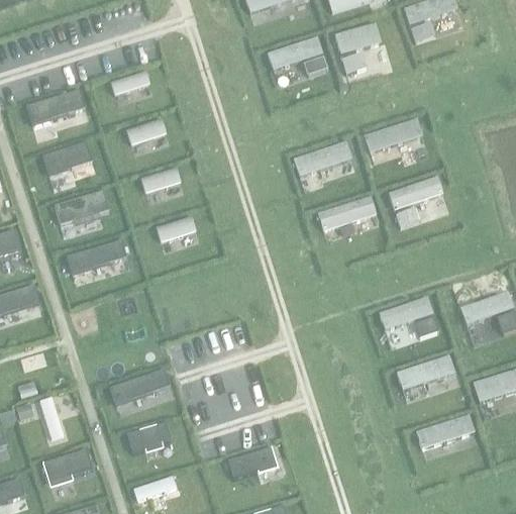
[(245,0),(249,12),(286,0),(245,0)]
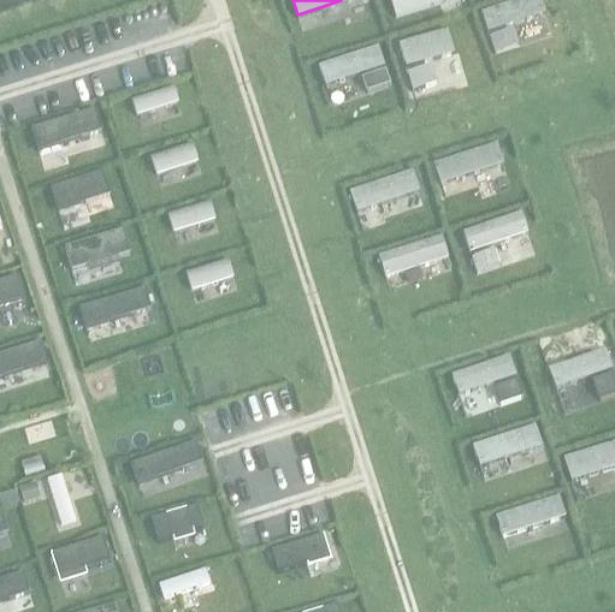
[(390,0),(395,16),(443,0),(390,0)]
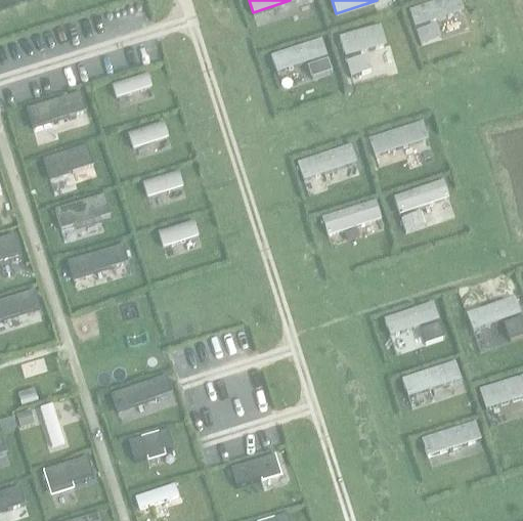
[(463,10),(460,0),(436,0),(408,9),(421,44),(440,38),(435,24),(430,26),(429,22),(463,10)]
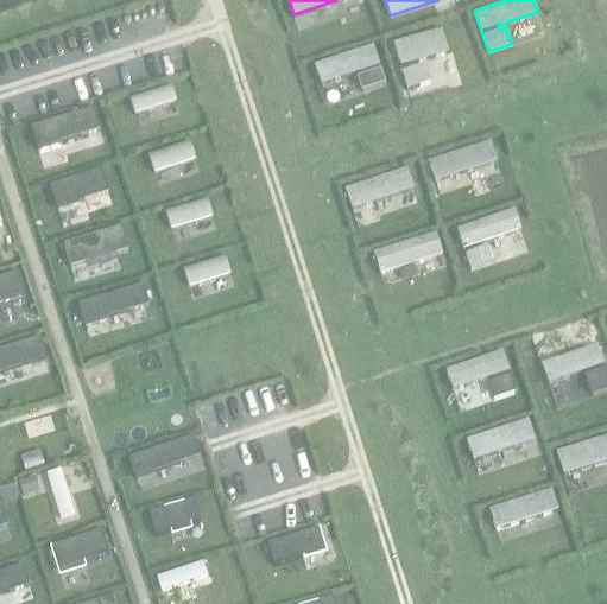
[(441,29),(393,42),(408,88),(430,82),(425,64),(419,65),(417,59),(423,58),(448,51),(441,29)]
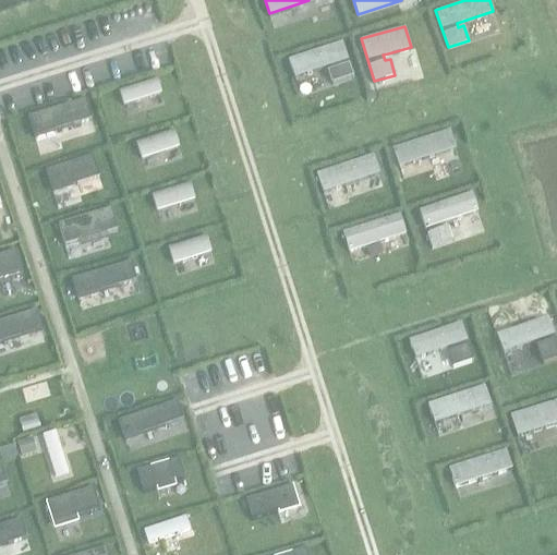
[(342,40),(288,59),(294,76),(327,65),(330,64),(333,70),(328,71),(333,83),(353,76),(342,40)]
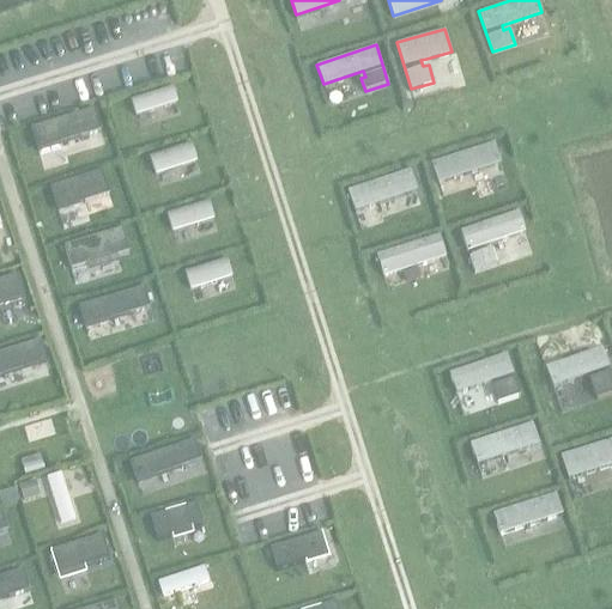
[(174,81),(132,95),(138,114),(180,101),(174,81)]
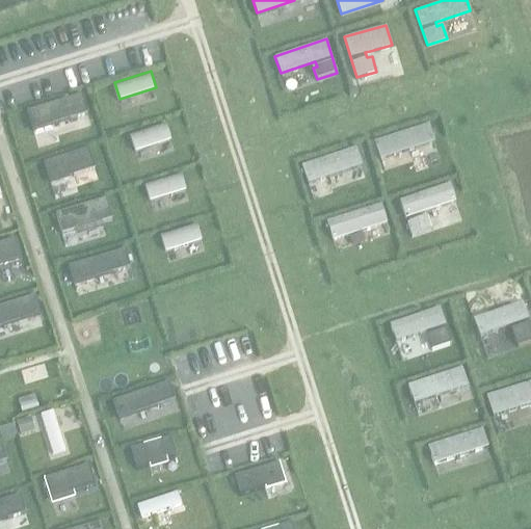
[(82,93),(27,109),(32,128),(87,110),(82,93)]
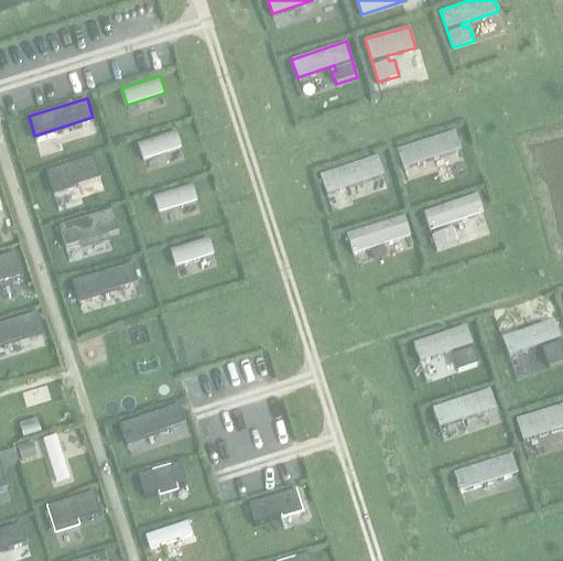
[(176,128),(138,140),(143,158),(182,146),(176,128)]
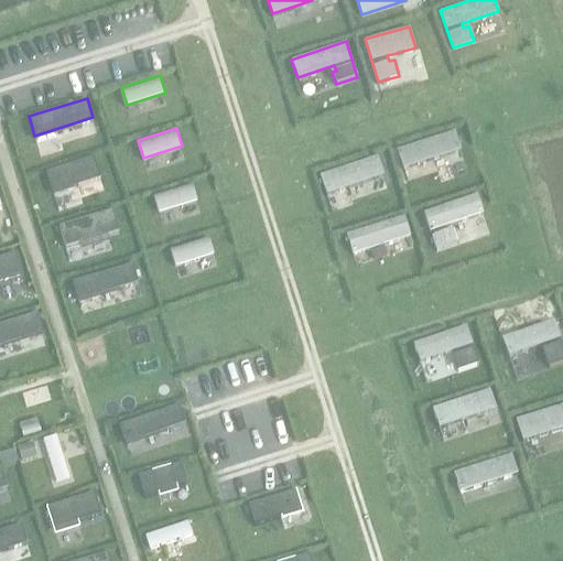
[(403,168),(461,149),(454,130),(397,149),(403,168)]
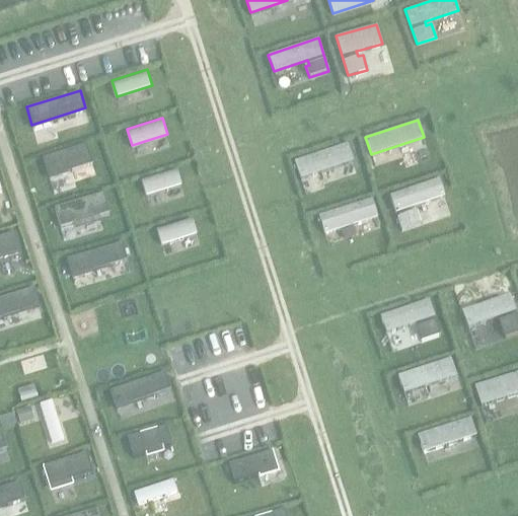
[(349,141),(295,157),(300,175),(354,158),(349,141)]
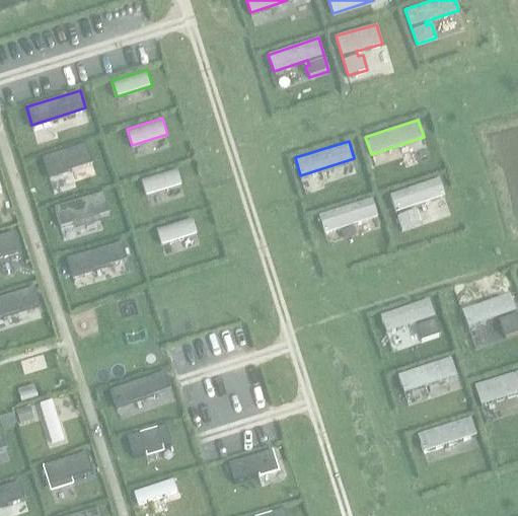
[(86,144),(44,157),(50,175),(92,161),(86,144)]
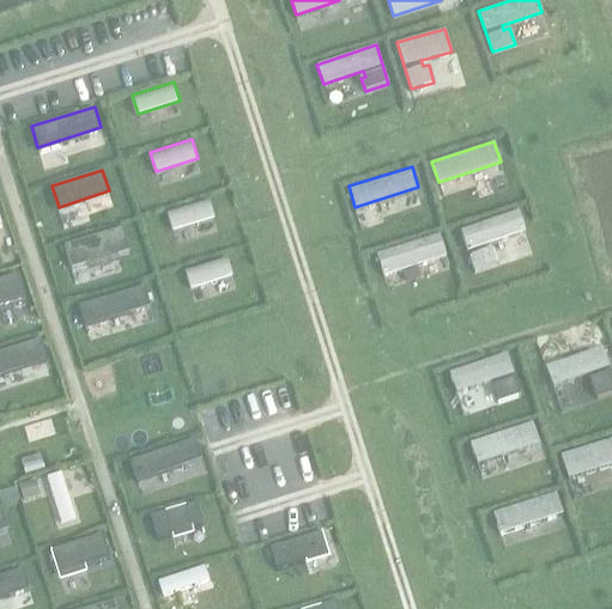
[(210,196),(168,209),(173,229),(214,215),(210,196)]
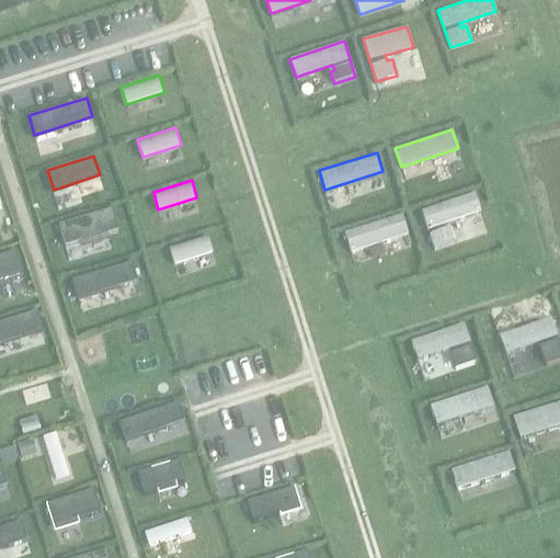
[(475,193),(421,211),(427,229),(430,228),(432,232),(430,234),(434,249),(455,241),(449,227),(445,228),(444,223),(481,211),(475,193)]
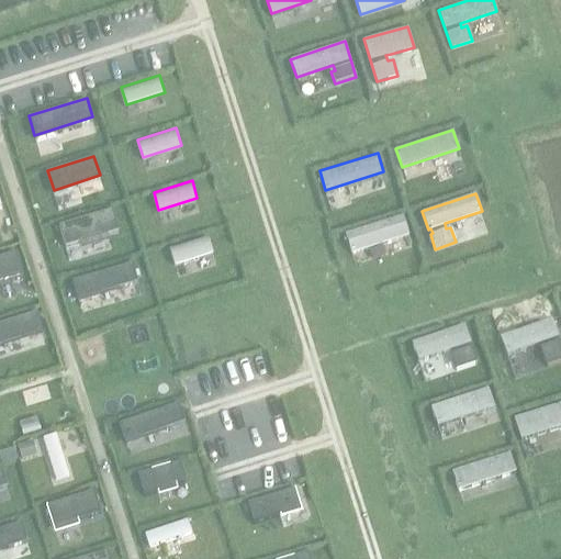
[(112,208),(59,222),(66,244),(79,241),(81,246),(109,238),(107,231),(118,227),(112,208)]
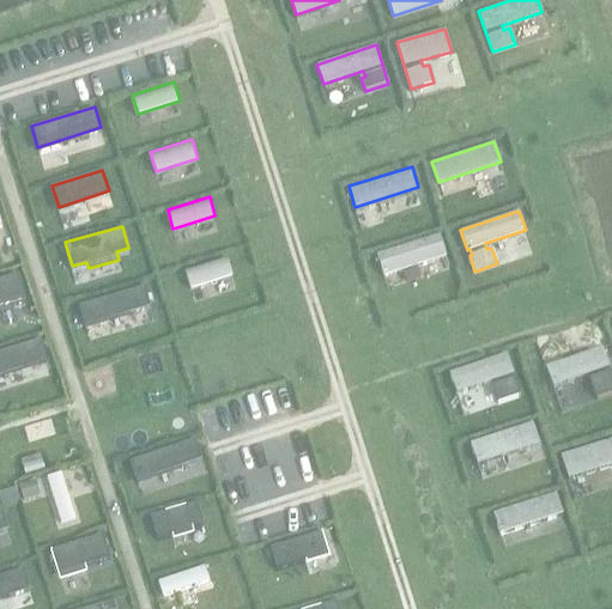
[(441,232),(377,253),(383,273),(448,254),(441,232)]
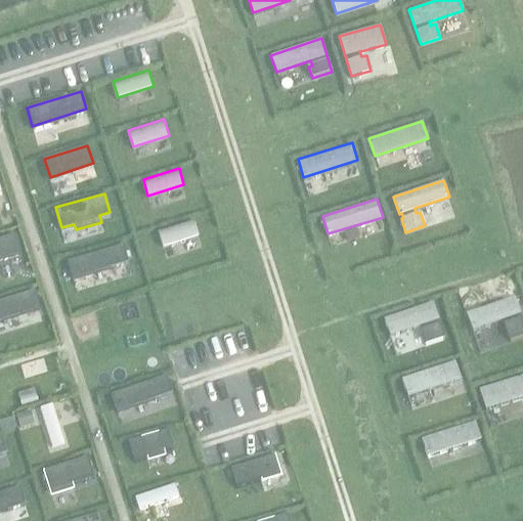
[(194,218),(159,229),(164,246),(200,234),(194,218)]
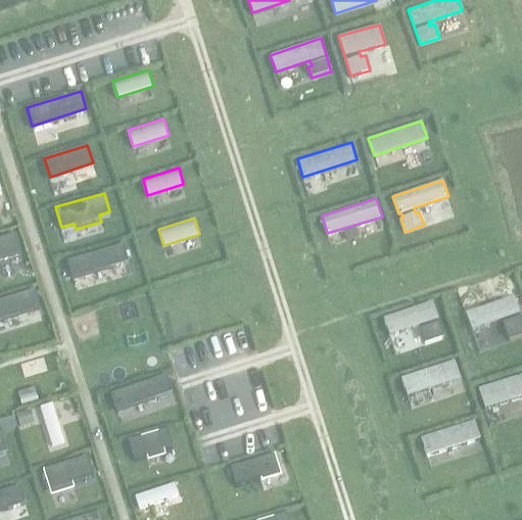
[(15,232),(0,236),(0,257),(21,252),(15,232)]
